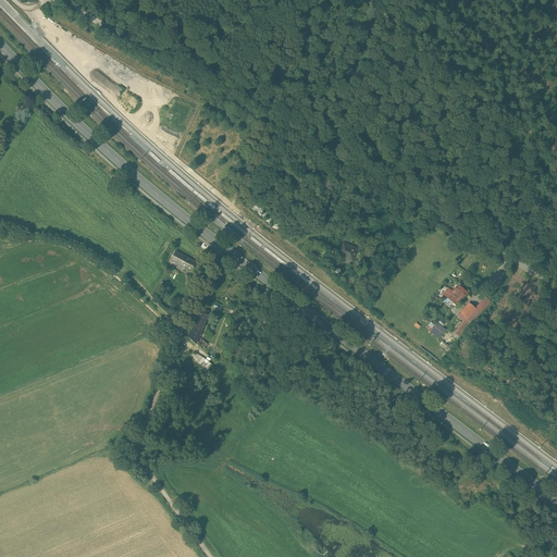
[(357,248),(344,244),(338,258),(344,260),(343,263),(350,267),(357,248)]
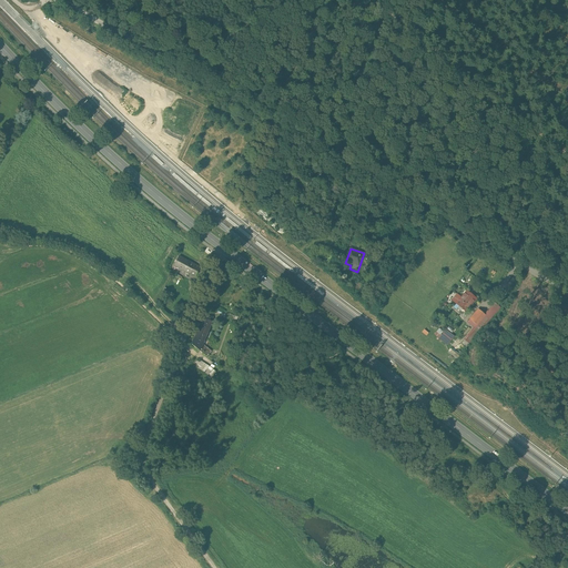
[(201,266),(179,255),(173,266),(195,277),(201,266)]
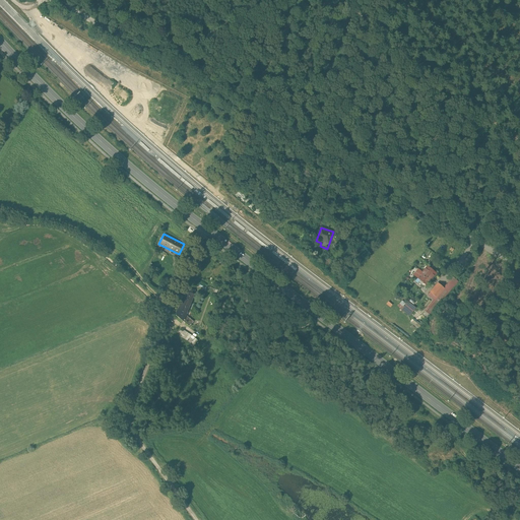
[(343,266),(326,261),(325,265),(338,269),(337,273),(341,274),(343,266)]
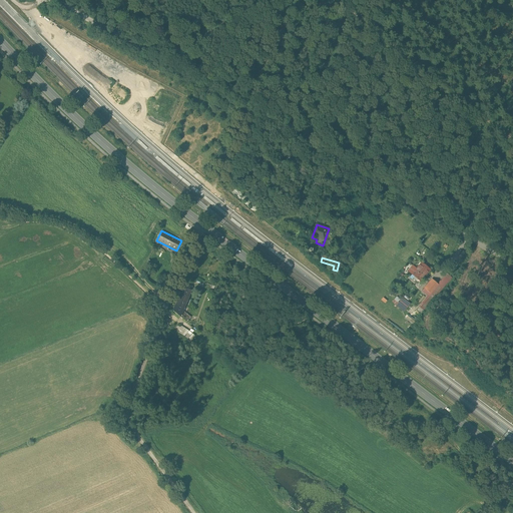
[(412,264),(407,270),(421,282),(431,270),(421,262),(416,267),(412,264)]
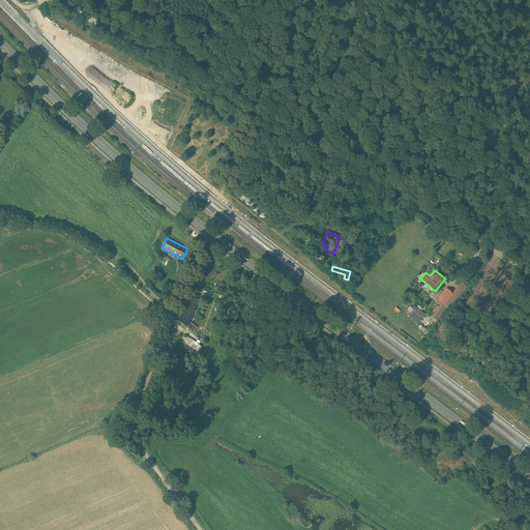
[(464,283),(434,318),(442,325),(472,289),(464,283)]
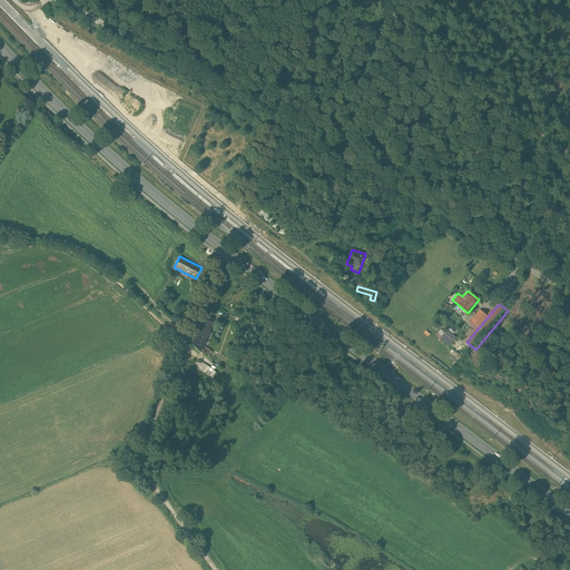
[(488,316),(482,311),(474,321),(480,325),(488,316)]
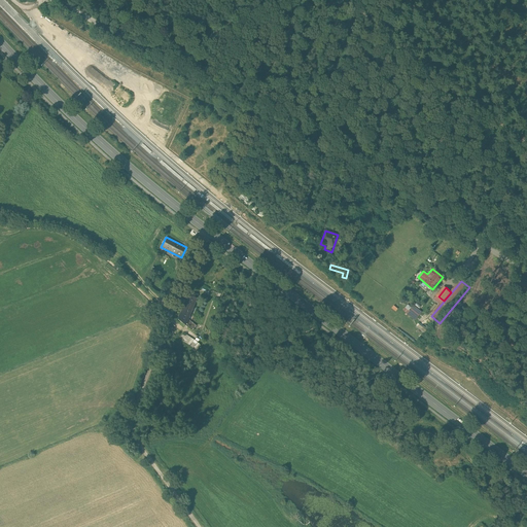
[(197,299),(188,294),(178,320),(185,325),(187,319),(197,299)]
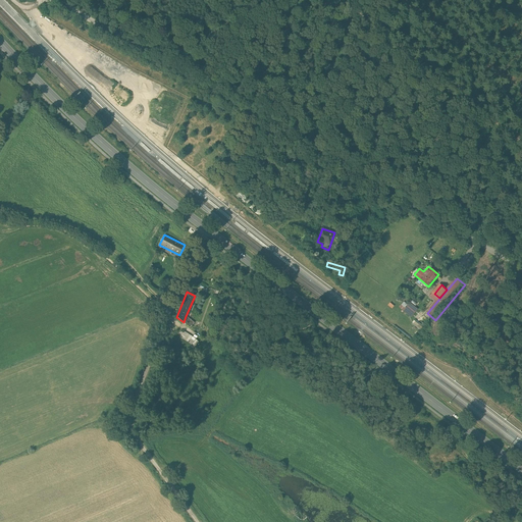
[(409,302),(408,304),(403,301),(399,308),(412,316),(418,308),(409,302)]
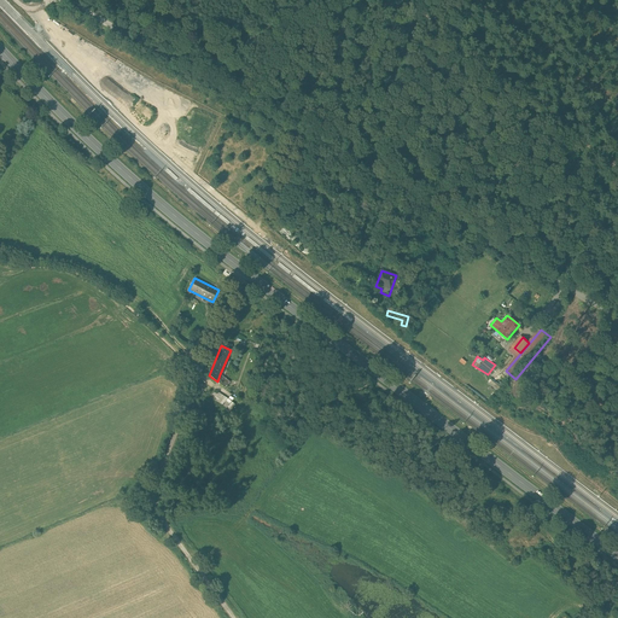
[(229,383),(220,374),(217,382),(225,389),(229,383)]
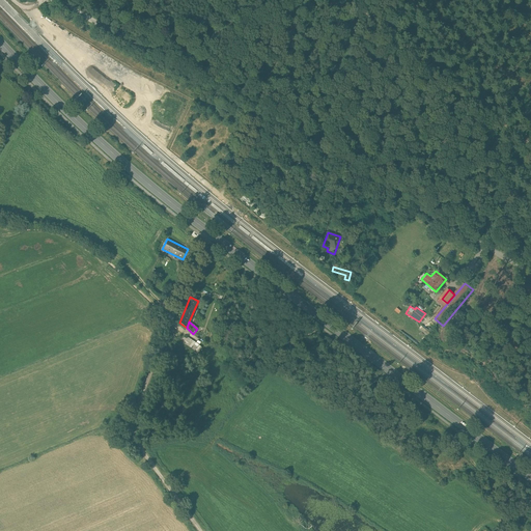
[(194,341),(188,337),(185,343),(190,346),(194,341)]
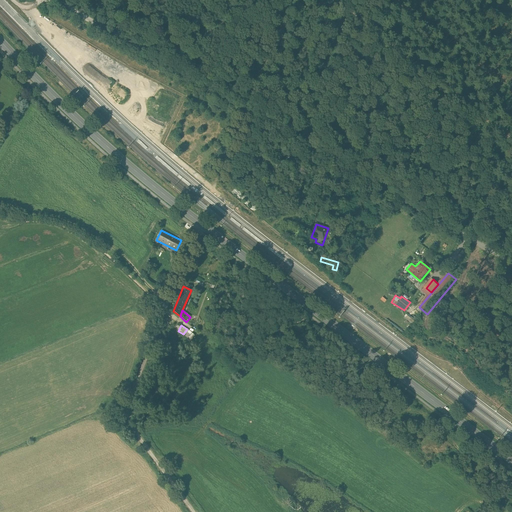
[(194,334),(188,330),(185,335),(191,339),(194,334)]
